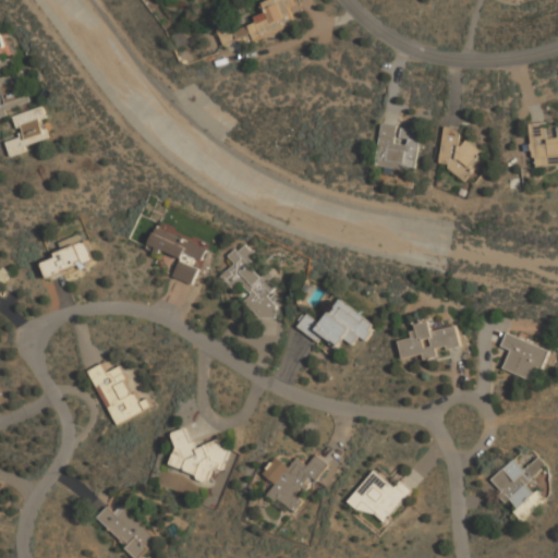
[(303,19),(295,0),(267,0),(259,3),(264,14),(219,31),(226,48),(303,19)]
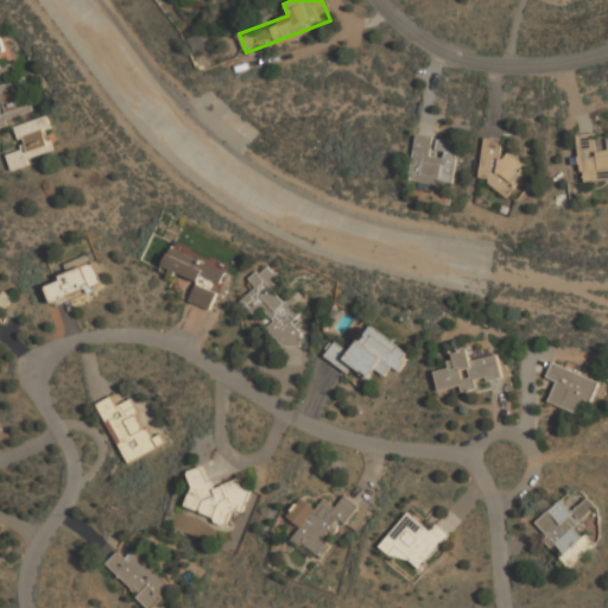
[(0,78),(16,74),(10,55),(4,56),(0,43),(0,78)]
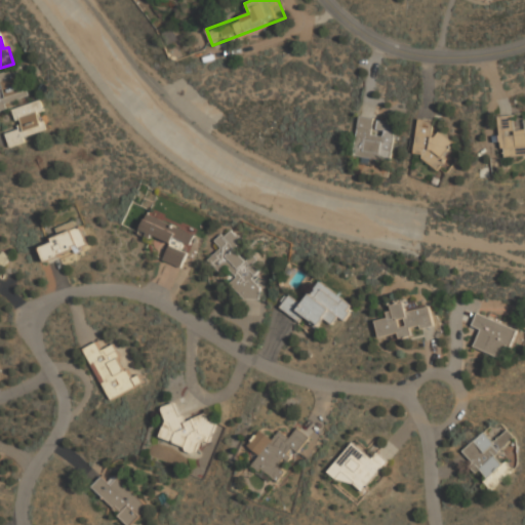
[(29,96),(21,68),(0,74),(0,111),(6,110),(4,104),(29,96)]
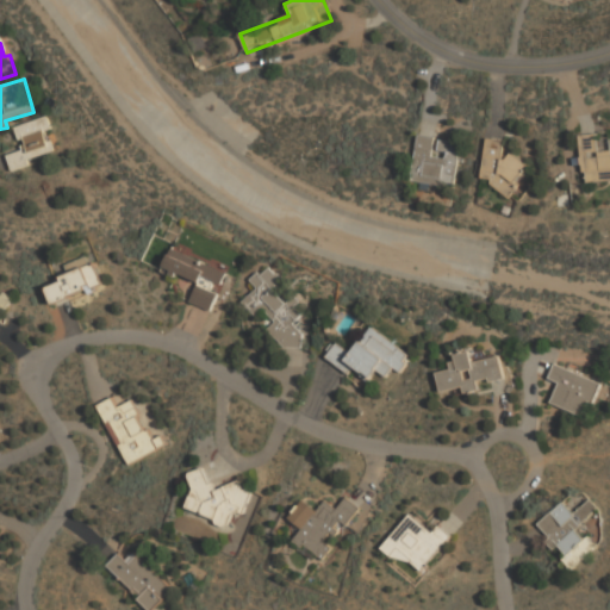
[(14,126),(22,151),(7,155),(12,170),(35,165),(32,157),(55,151),(53,141),(47,142),(44,131),(50,129),(48,118),(14,126)]
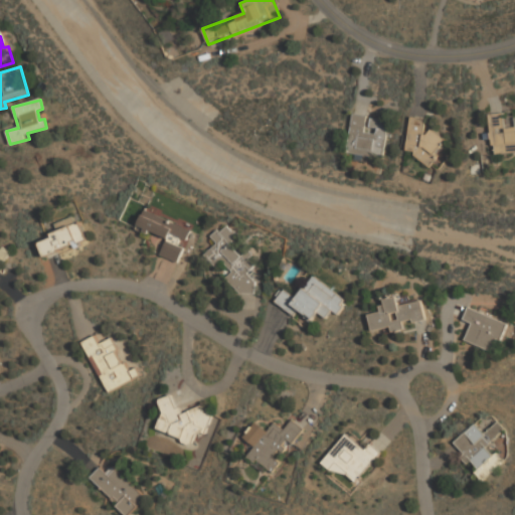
[(514,151),(514,143),(514,142),(514,115),(514,116),(514,125),(506,126),(504,111),(489,113),(493,153),(514,151)]
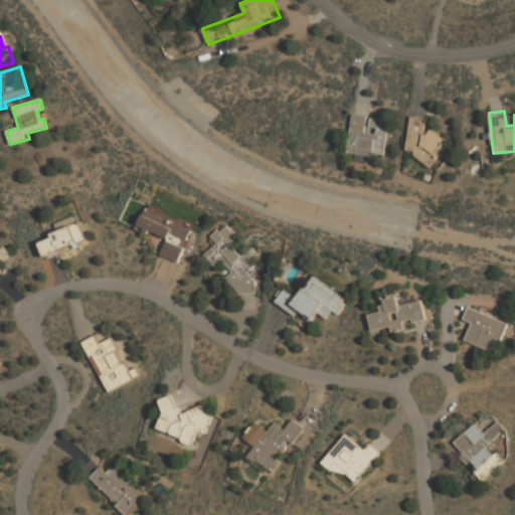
[(383,157),(389,119),(353,113),(347,152),(383,157)]
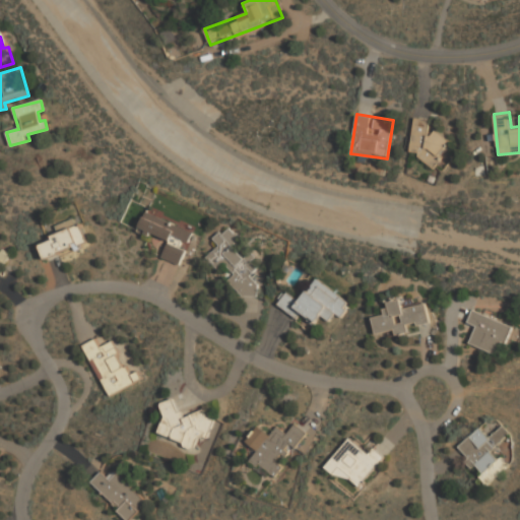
[(452,141),(430,125),(431,124),(424,119),(404,144),(434,167),(452,141)]
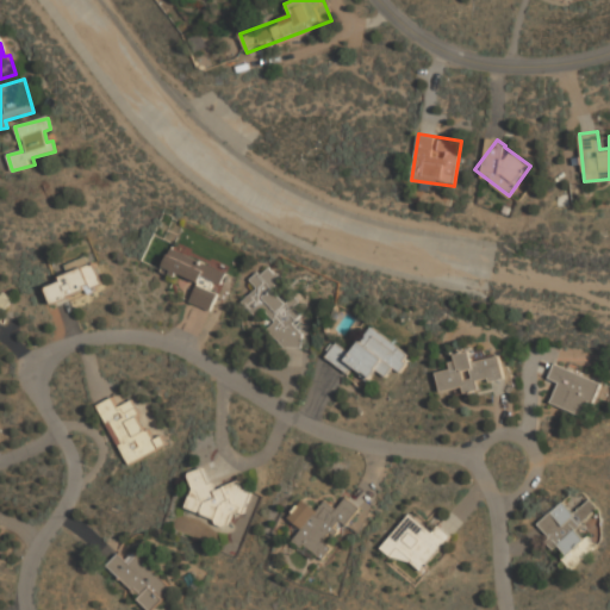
[(162,269),(198,284),(190,303),(211,311),(228,273),(170,249),(162,269)]
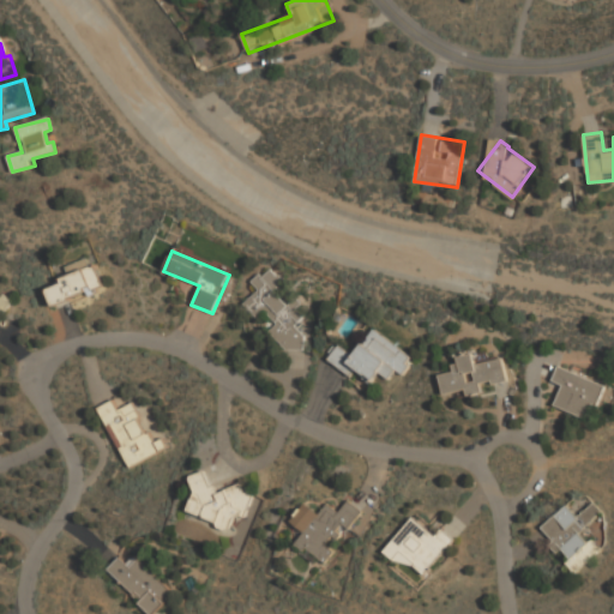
[(65,266),(70,278),(46,287),(54,307),(94,293),(92,290),(101,287),(90,257),(65,266)]
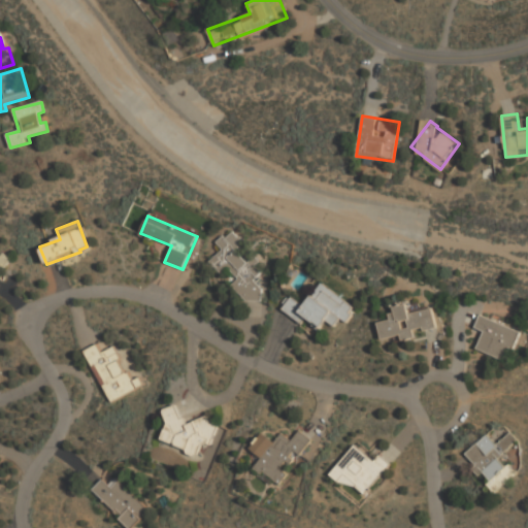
[(210,261),(221,273),(228,267),(238,278),(231,285),(249,305),(262,294),(252,282),(262,273),(255,265),(260,262),(255,256),(248,263),(236,250),(244,242),(233,229),(217,243),(223,250),(210,261)]
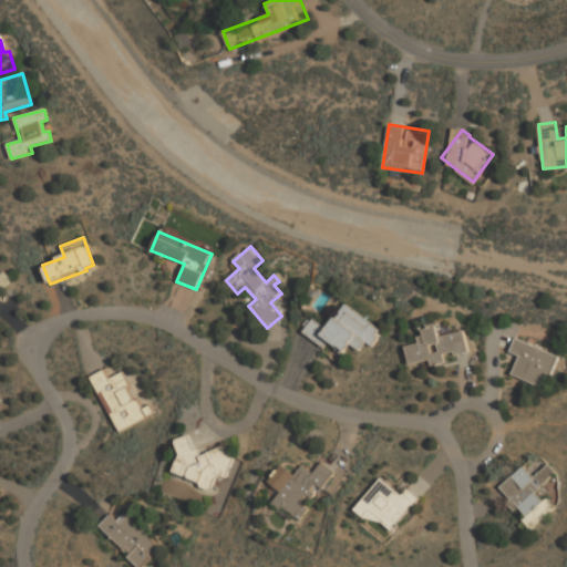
[(0,286),(4,289),(11,278),(1,271),(0,274),(0,286)]
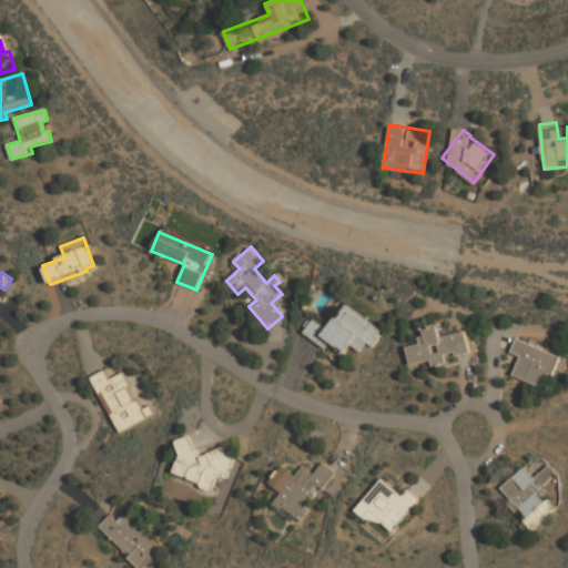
[(326,330),(313,320),(302,334),(324,350),(328,344),(343,354),(351,345),(363,354),(379,330),(345,304),(326,330)]
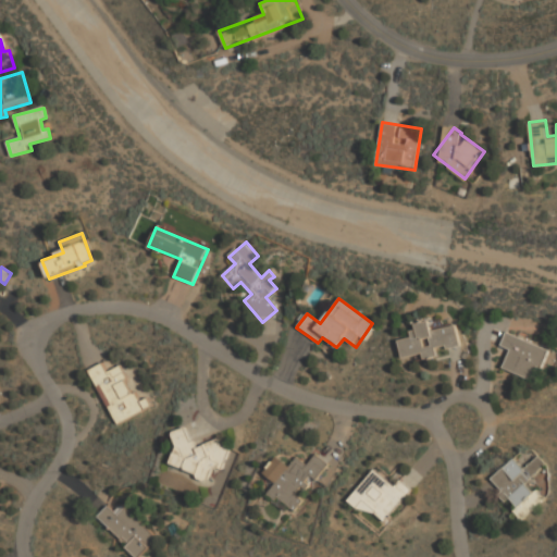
[(401,358),(422,354),(423,359),(436,356),(435,349),(459,345),(456,325),(431,331),(430,322),(409,326),(411,337),(398,339),(401,358)]
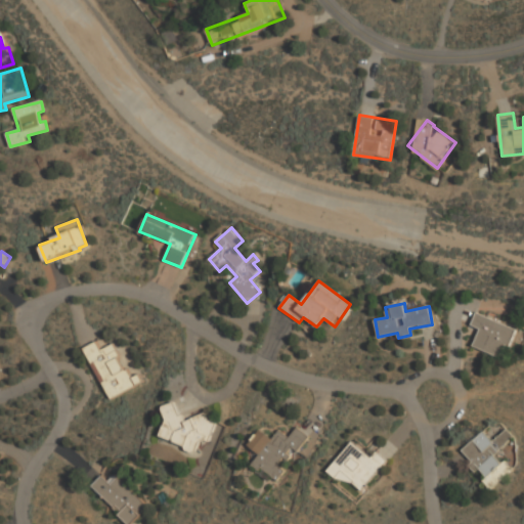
[(471,325),(479,329),(473,347),(499,357),(505,345),(509,347),(516,329),(476,313),(471,325)]
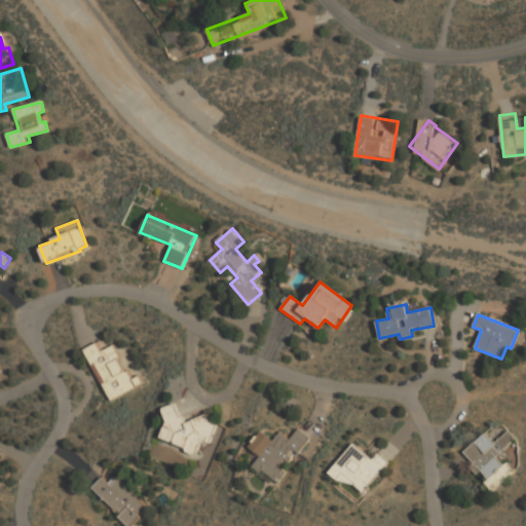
[(112,400),(136,387),(114,345),(100,352),(96,344),(86,349),(112,400)]
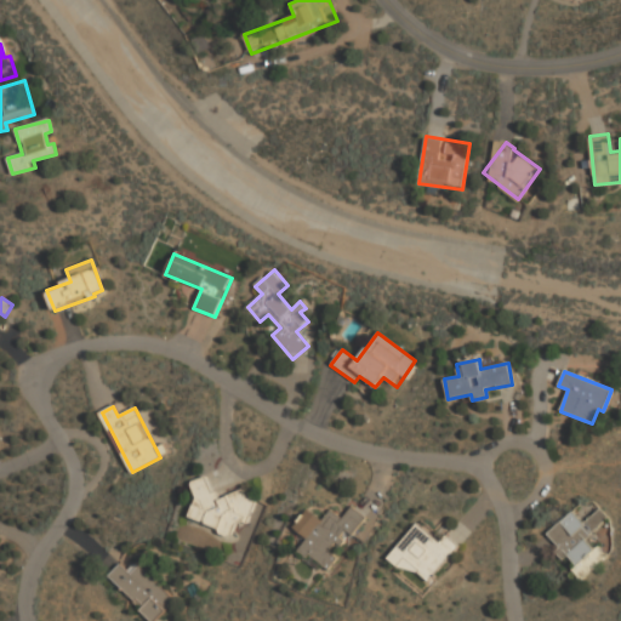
[(201,480),(186,517),(238,539),(254,501),(201,480)]
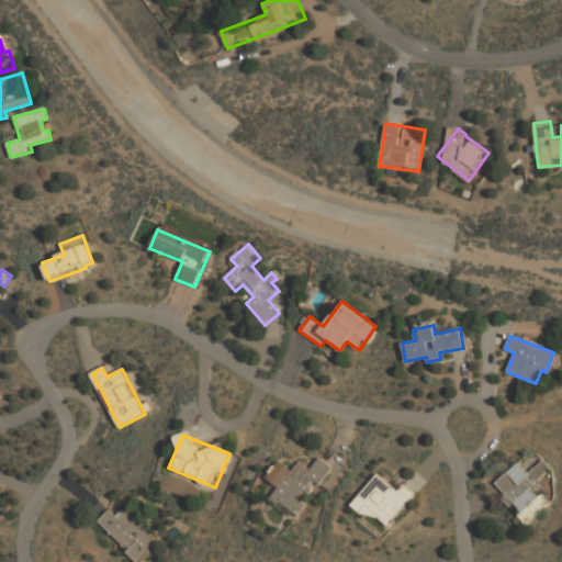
[(311,468),(299,459),(292,469),(279,460),(266,478),(278,486),(270,497),(295,516),(330,467),(318,458),(311,468)]
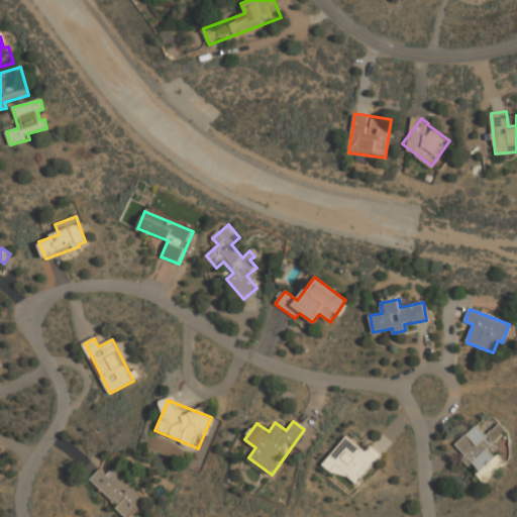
[(454,445),(486,481),(504,464),(489,447),(493,444),(477,425),(454,445)]
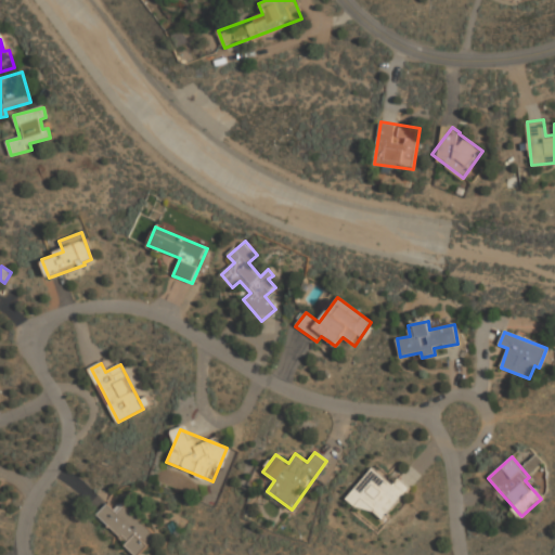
[(394,482),(374,466),(350,495),(382,521),(412,487),(399,476),(394,482)]
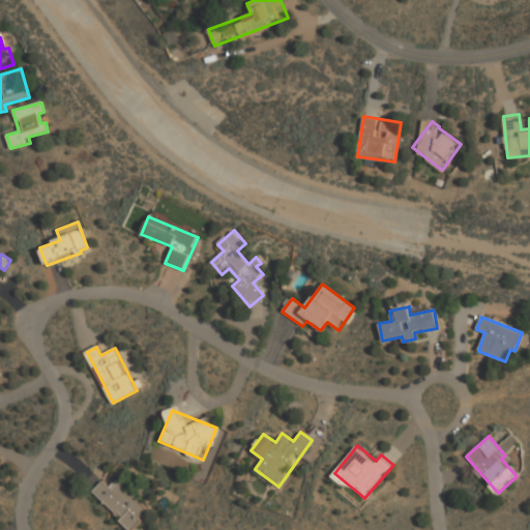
[(93,492),(131,529),(133,529),(151,511),(117,478),(109,487),(104,481),(93,492)]
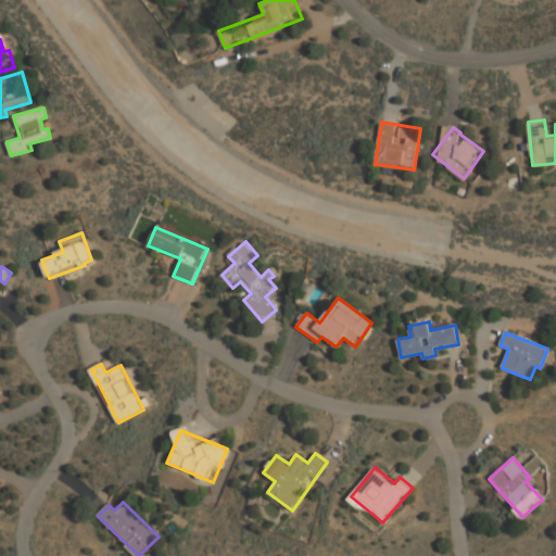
All buildings are outlined.
